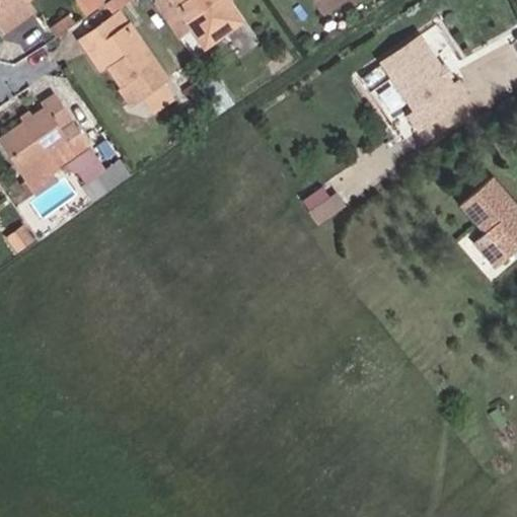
[(0,0),(0,17),(26,0),(0,0)]
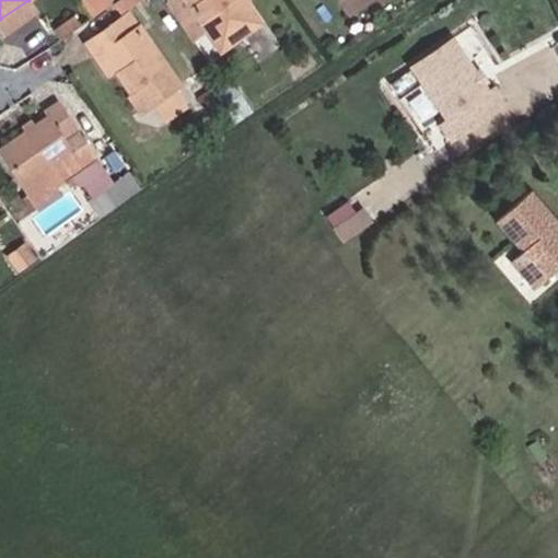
[(0,19),(0,30),(4,36),(39,12),(32,0),(28,0),(0,19)]
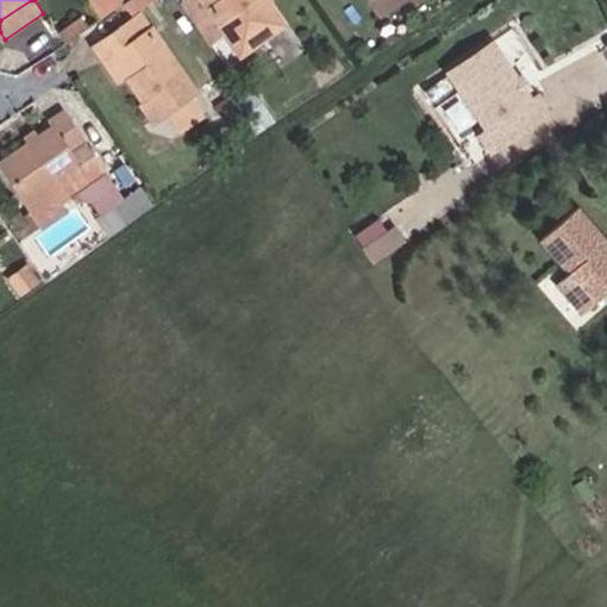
[(99,20),(117,8),(111,0),(86,0),(99,20)]
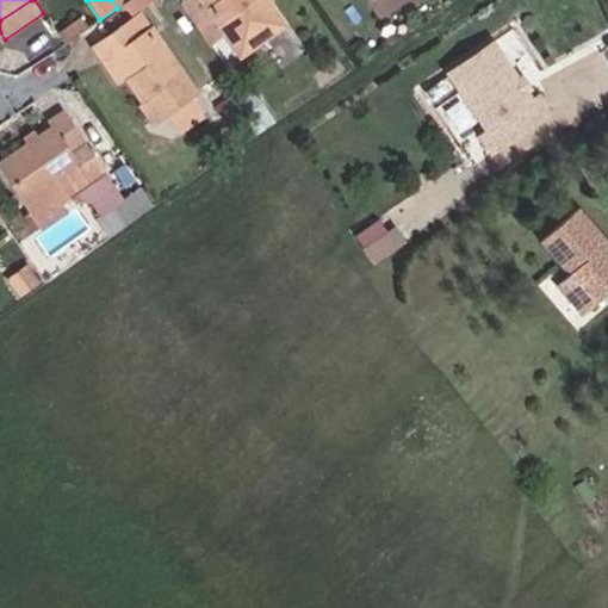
[(241,55),(285,25),(267,0),(184,0),(210,41),(225,31),(241,55)]
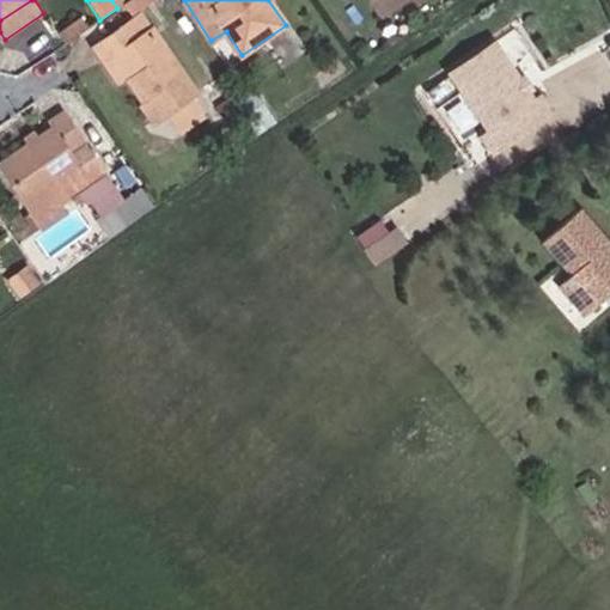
[(372,0),(383,14),(402,0),(372,0)]
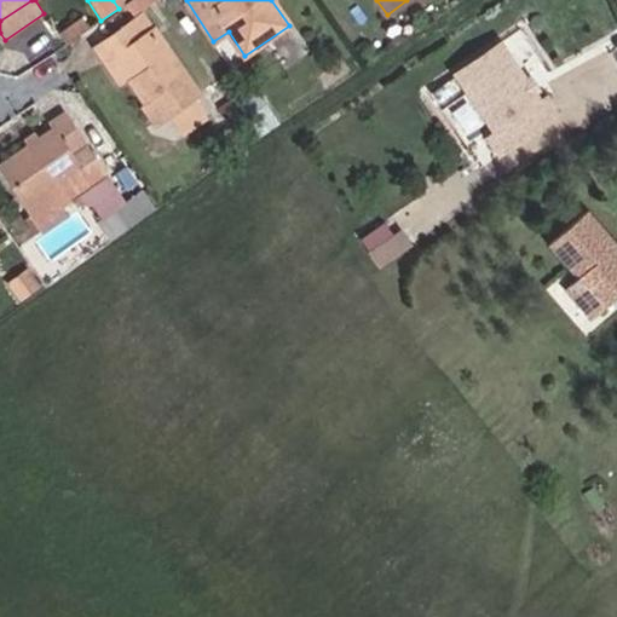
[(192,97),(201,91),(144,12),(94,47),(119,80),(127,75),(146,103),(143,104),(156,124),(171,114),(184,132),(206,116),(192,97)]
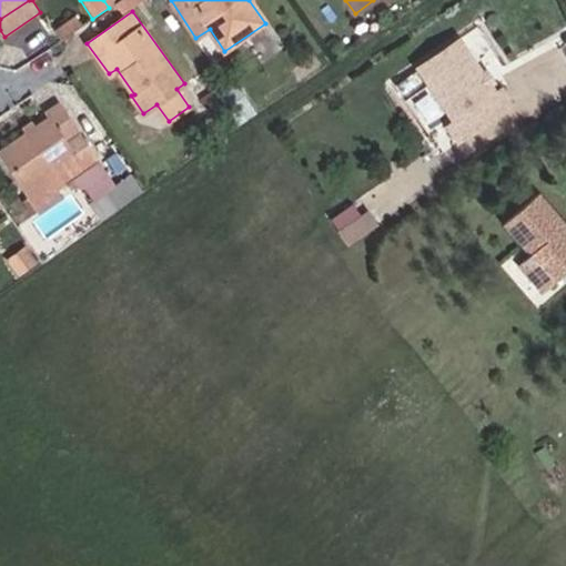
[(78,14),(57,30),(63,40),(84,24),(78,14)]
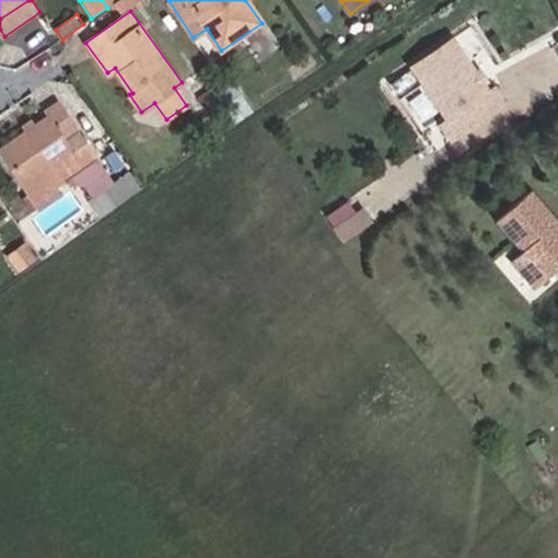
[(496,93),(490,99),(485,90),(483,88),(479,90),(476,85),(476,79),(452,44),(411,72),(449,125),(442,130),(452,144),(506,107),(496,93)]
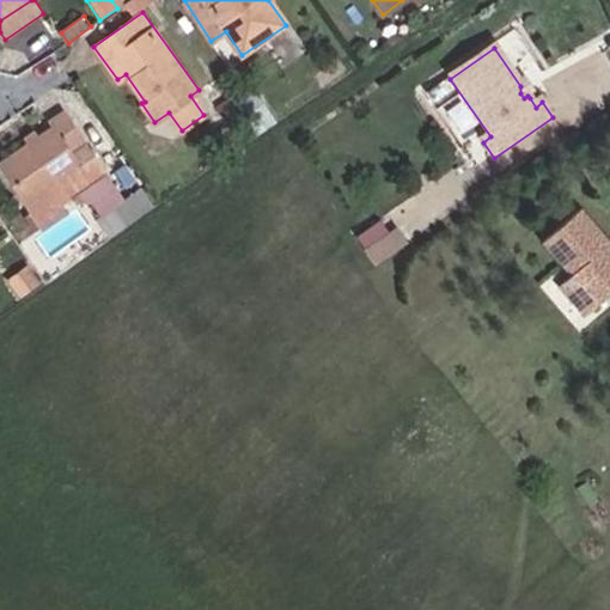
[(530,98),(534,95),(524,84),(520,86),(520,93),(524,98),(528,96),(530,98)]
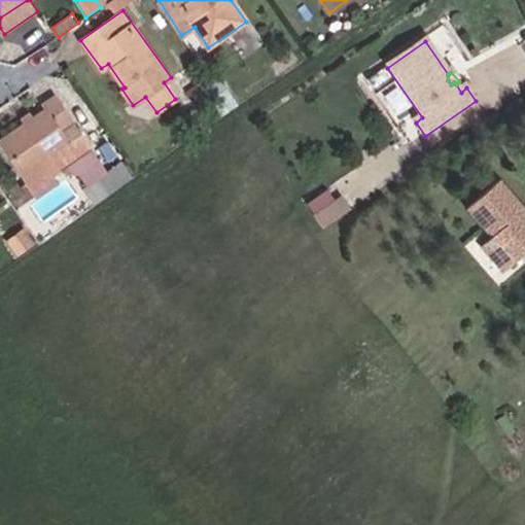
[(0,136),(0,142),(36,197),(50,187),(45,179),(93,148),(56,93),(42,102),(45,107),(0,136)]
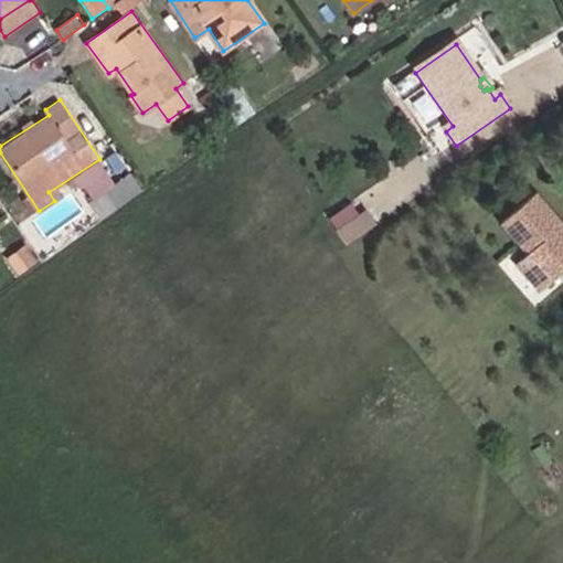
[(89,202),(99,215),(140,187),(130,173),(89,202)]
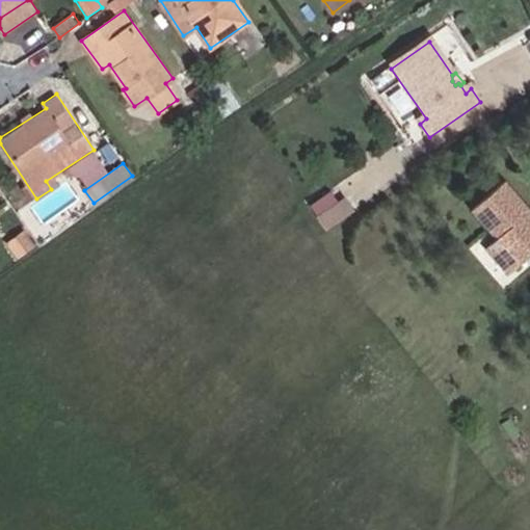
[(529,209),(506,180),(472,207),(497,237),(519,263),(529,254),(529,209)]
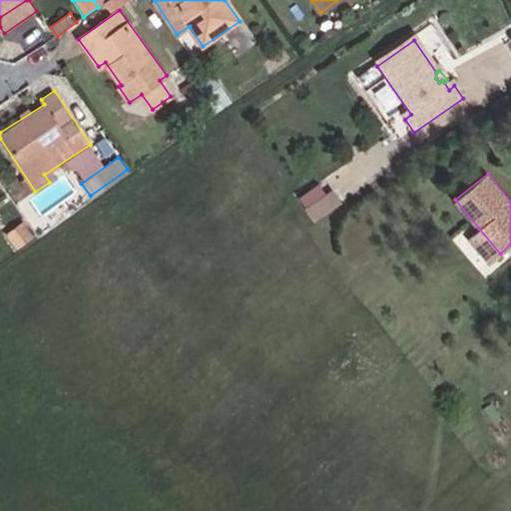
[(341,207),(323,181),(296,199),(315,226),(341,207)]
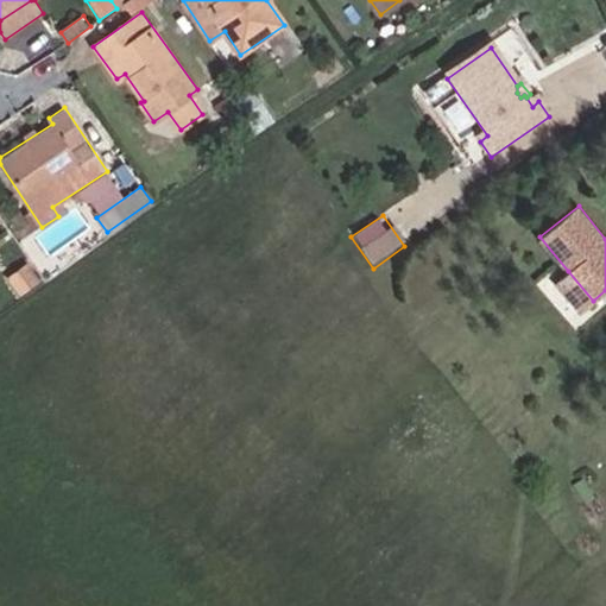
[(8,278),(18,290),(35,278),(26,266),(8,278)]
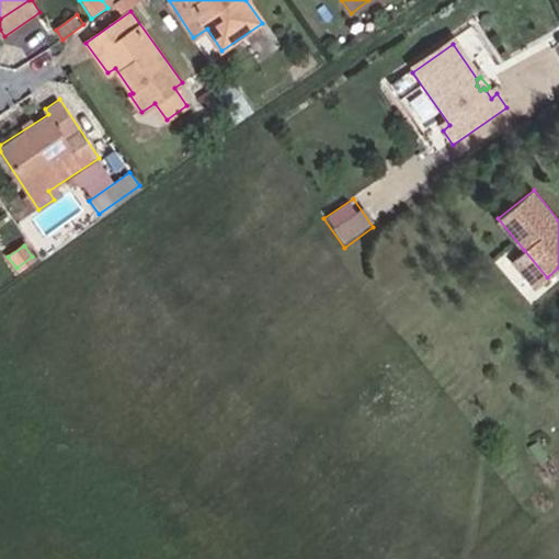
[(534,289),(547,277),(524,250),(511,261),(534,289)]
